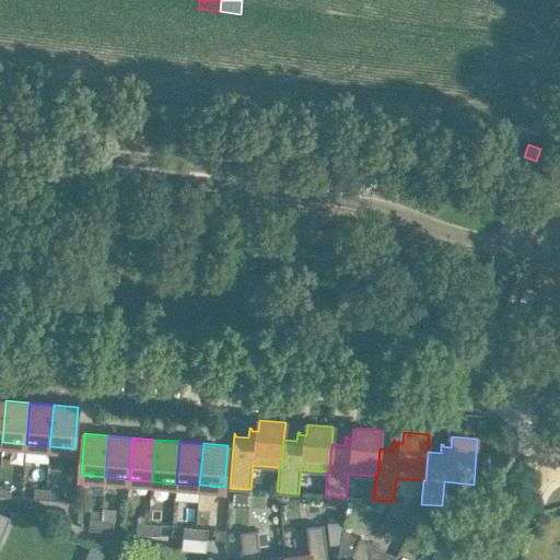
[(0,494),(10,496),(11,485),(0,483),(0,494)]
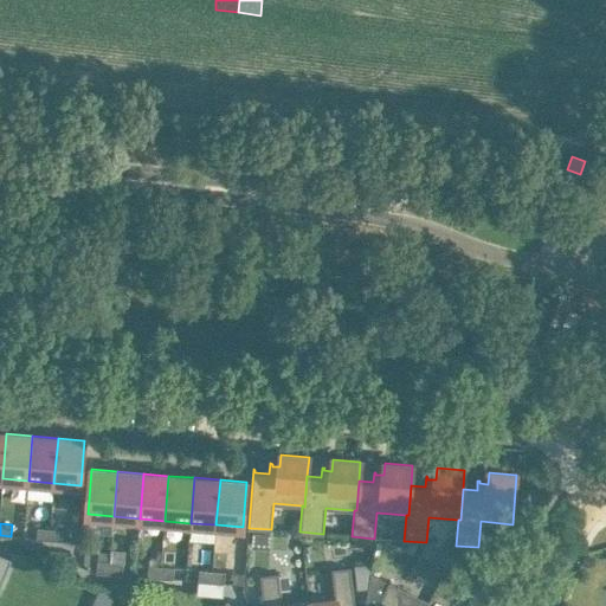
[(49,540),(50,528),(37,527),(37,539),(49,540)]
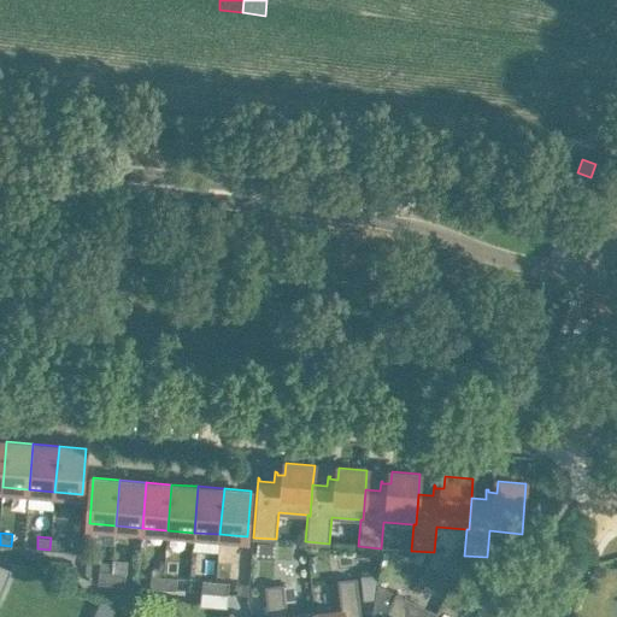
[(63,550),(64,538),(51,538),(50,550),(63,550)]
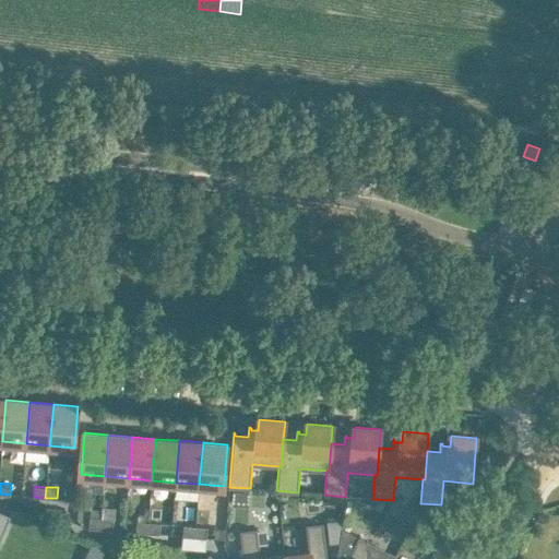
[(0,538),(11,515),(0,510),(0,538)]
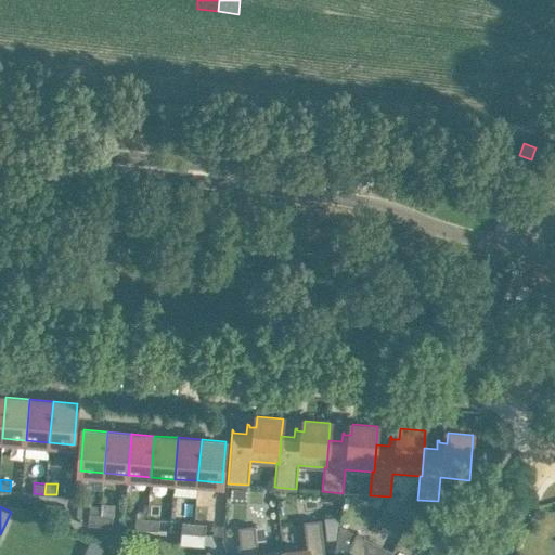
[(100,525),(101,514),(89,513),(88,524),(100,525)]
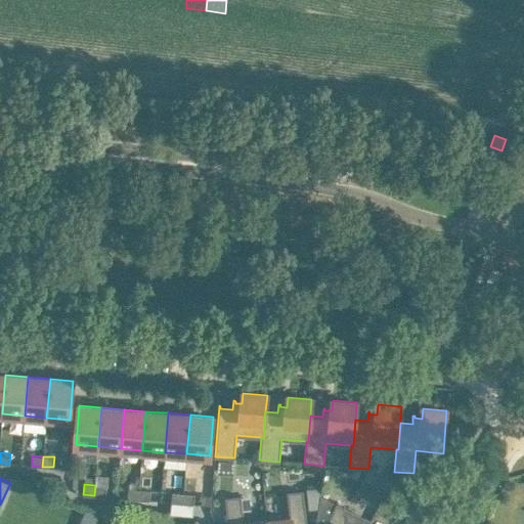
[(406,513),(417,518),(430,489),(420,484),(406,513)]
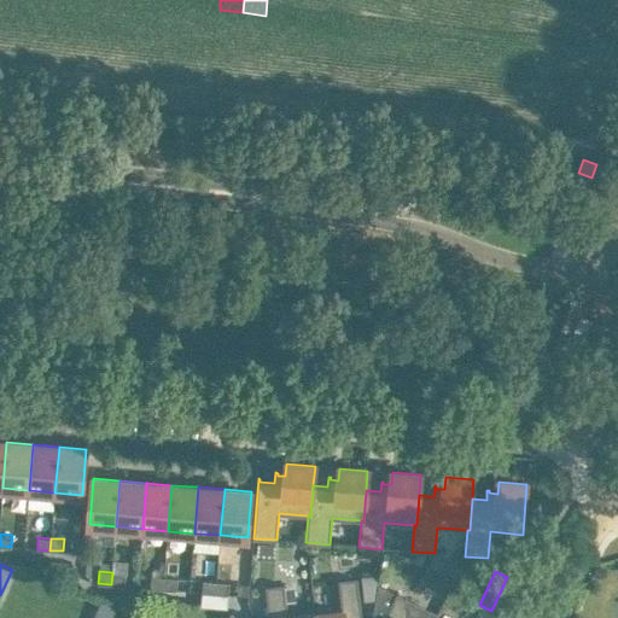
[(112,572),(111,584),(124,586),(126,573),(112,572)]
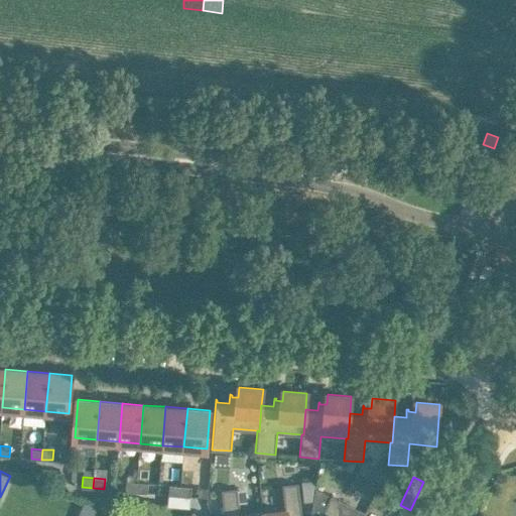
[(304,502),(313,501),(315,489),(316,479),(301,481),(304,502)]
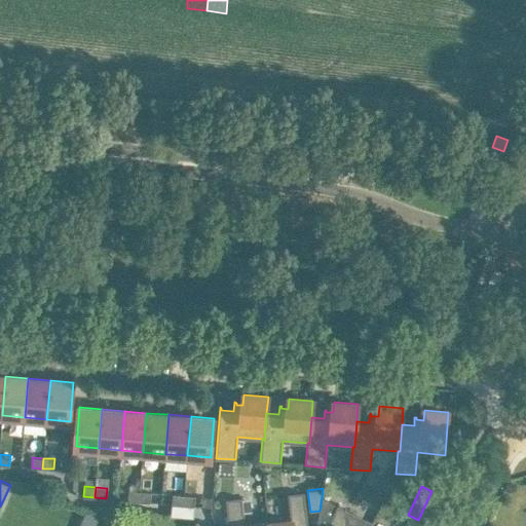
[(139,501),(140,491),(128,490),(127,500),(139,501)]
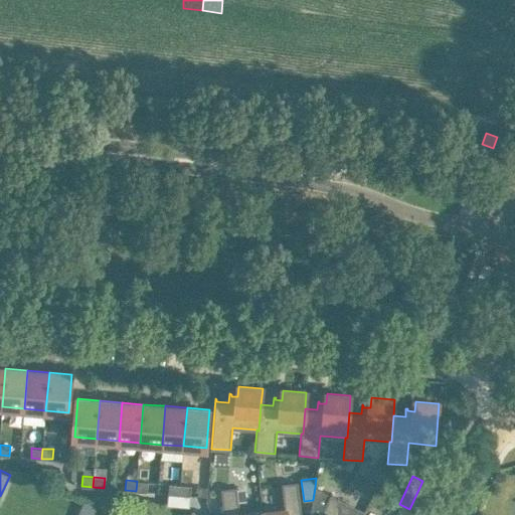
[(147,492),(148,482),(137,481),(136,491),(147,492)]
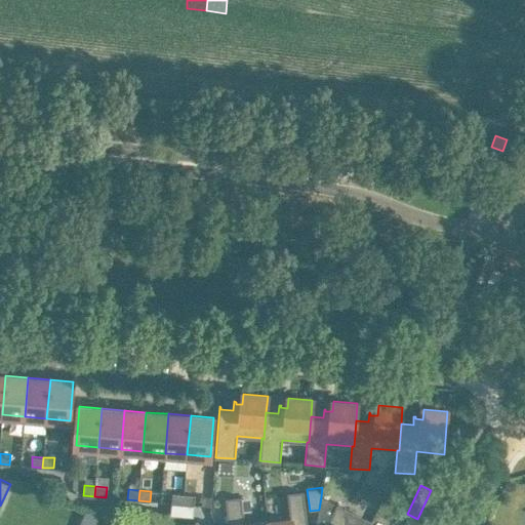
[(290,519),(268,522),(268,524),(307,524),(304,490),(287,492),(290,519)]
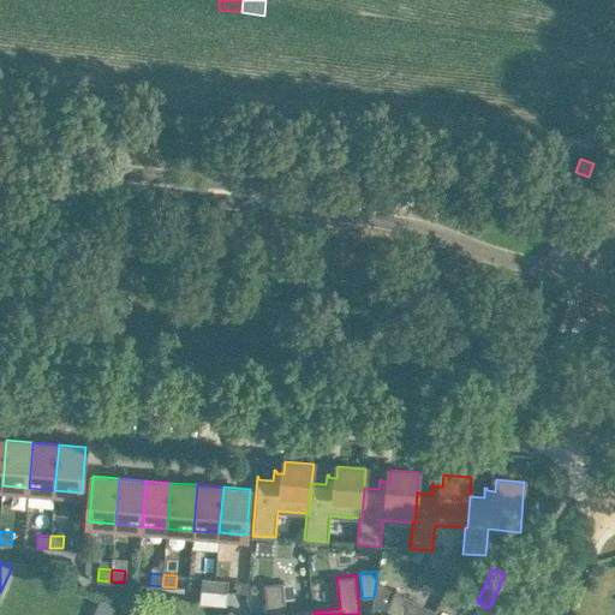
[(214,590),(215,578),(202,577),(201,589),(214,590)]
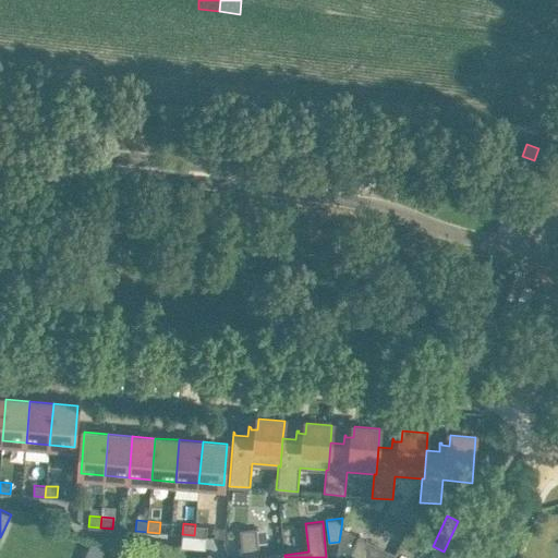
[(195,524),(194,535),(206,536),(207,525),(195,524)]
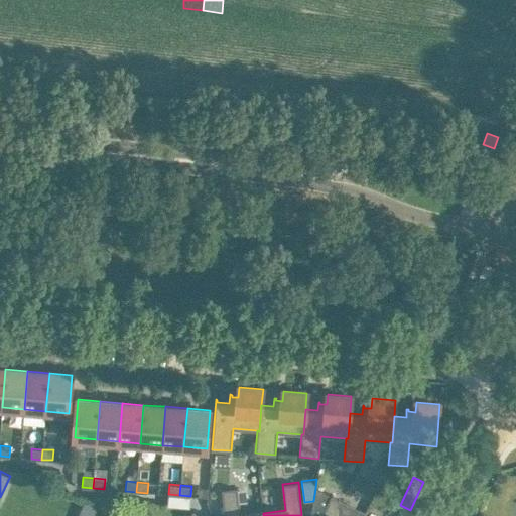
[(263,515),(263,513),(241,515),(237,487),(222,489),(224,515),(263,515)]
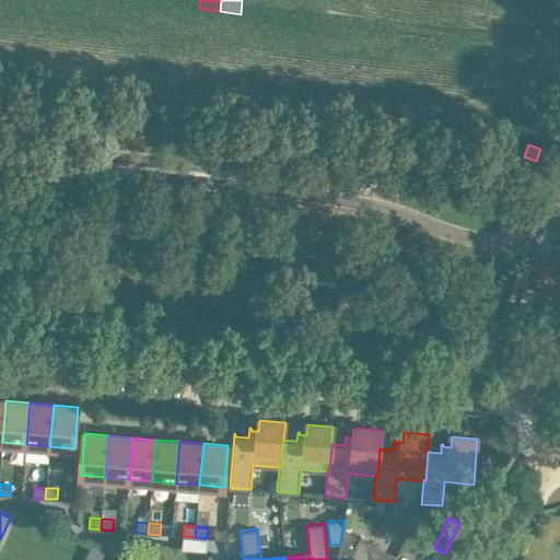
[(394,559),(397,556),(359,537),(348,559),(394,559)]
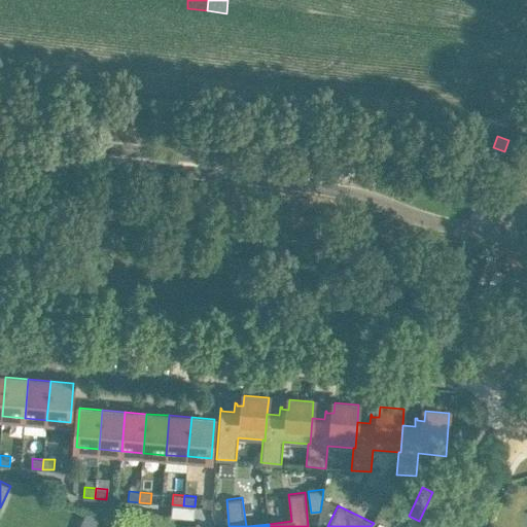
[(96,526),(100,518),(86,513),(79,526),(96,526)]
